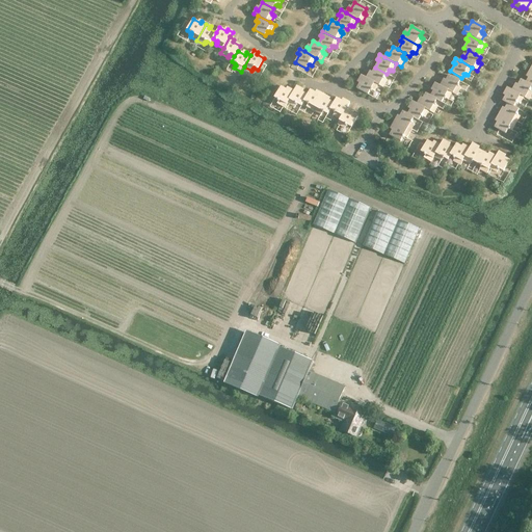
[(369,74),(366,78),(378,84),(383,87),(387,80),(384,79),(386,78),(384,77),(387,74),(375,68),(371,75),(369,74)]
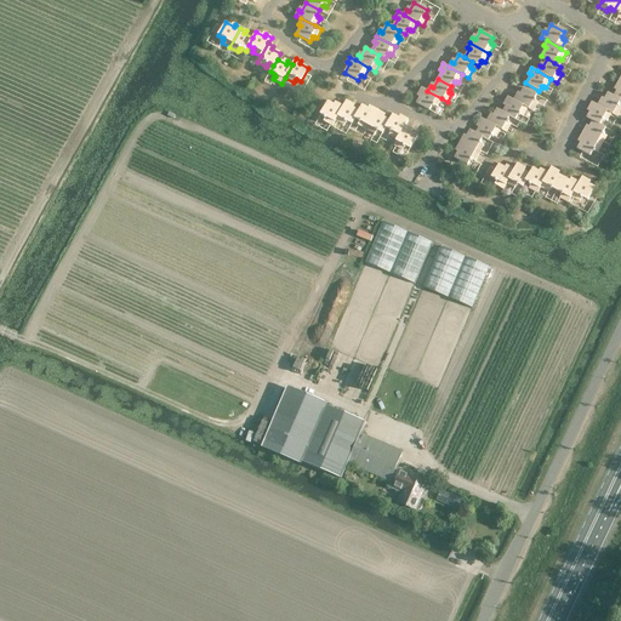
[(442,98),(427,91),(422,87),(419,93),(421,95),(416,103),(429,110),(432,106),(434,107),(434,106),(437,107),(442,98)]
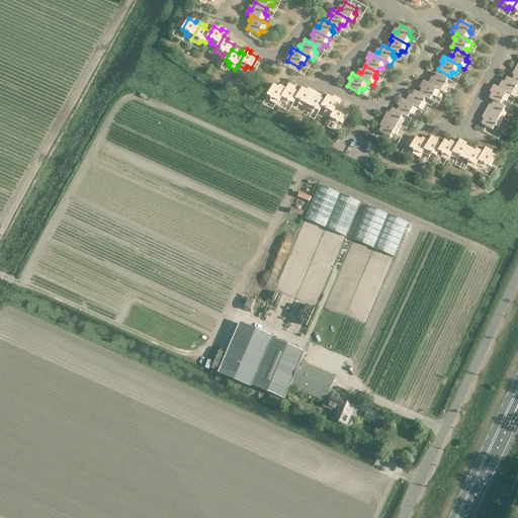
[(431,80),(428,84),(440,90),(444,93),(448,86),(446,85),(447,84),(445,83),(447,79),(437,73),(433,81),(431,80)]
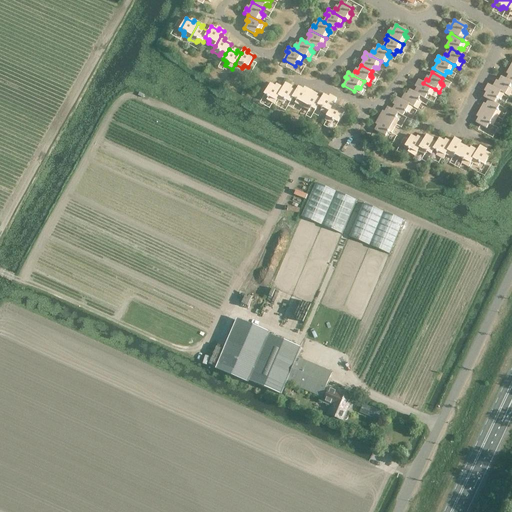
[(495,83),(493,87),(504,94),(509,96),(511,90),(511,89),(511,88),(511,87),(510,87),(511,83),(506,80),(501,77),(497,84),(495,83)]
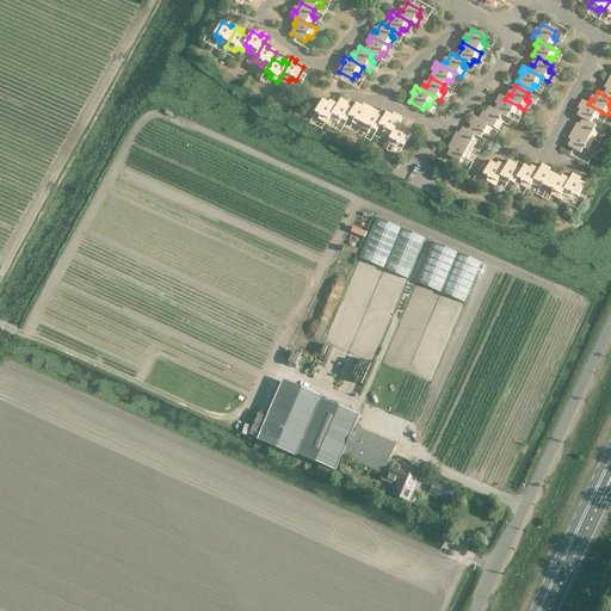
[(499,103),(494,111),(501,115),(507,118),(510,113),(511,115),(512,113),(514,115),(519,106),(505,99),(500,96),(497,100),(499,103)]
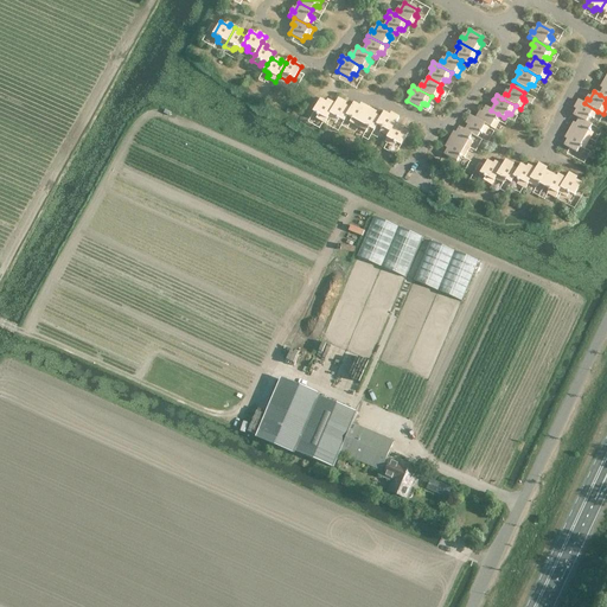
[(344,121),(346,115),(350,108),(343,104),(344,101),(338,98),(336,104),(328,117),(336,122),(337,120),(338,121),(339,119),(344,121)]
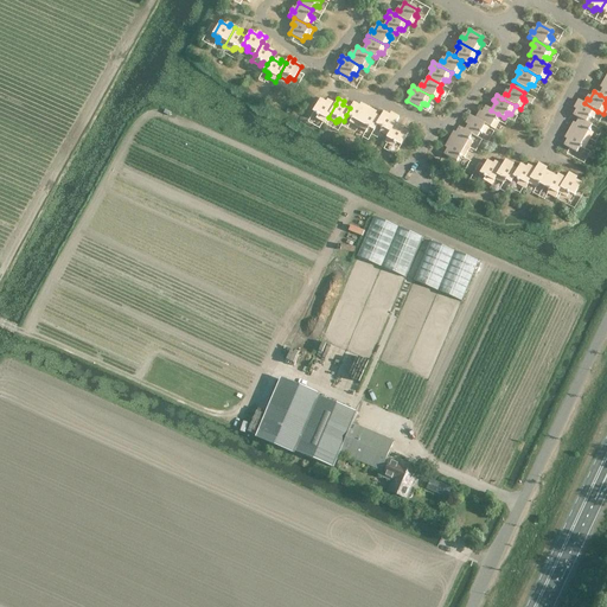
[(325,123),(328,117),(336,104),(330,102),(328,104),(320,100),(313,112),(318,114),(317,116),(318,116),(317,119),(325,123)]
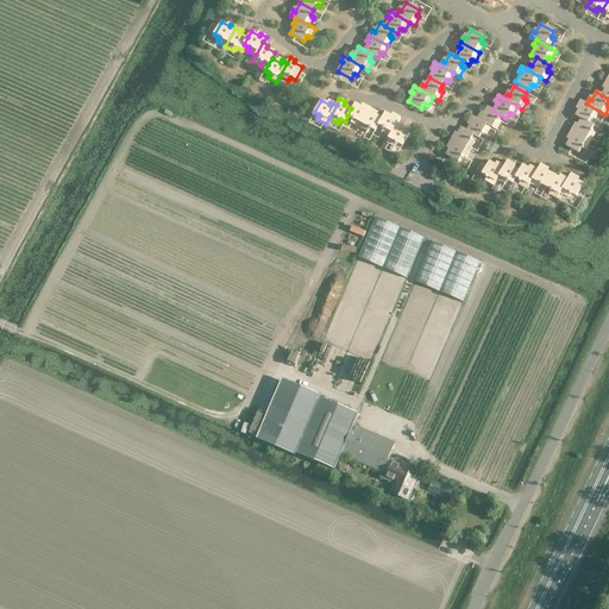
[(576,115),(581,119),(588,123),(590,118),(592,119),(592,118),(595,119),(600,112),(586,104),(581,100),(578,106),(581,107),(576,115)]
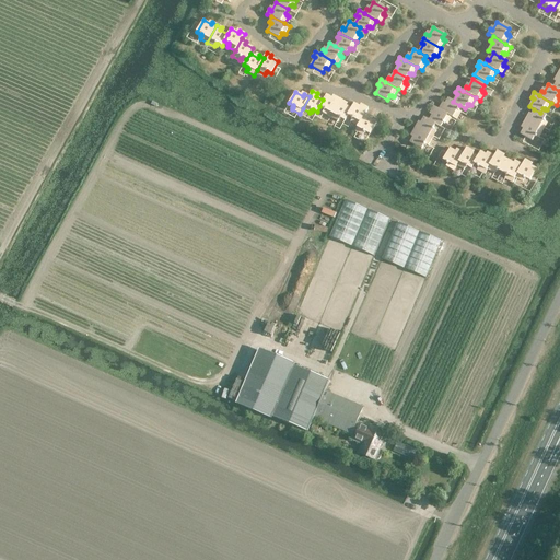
[(323,113),(330,117),(340,100),(336,97),(334,100),(326,95),(323,100),(319,106),(324,108),(323,111),(324,111),(323,113)]
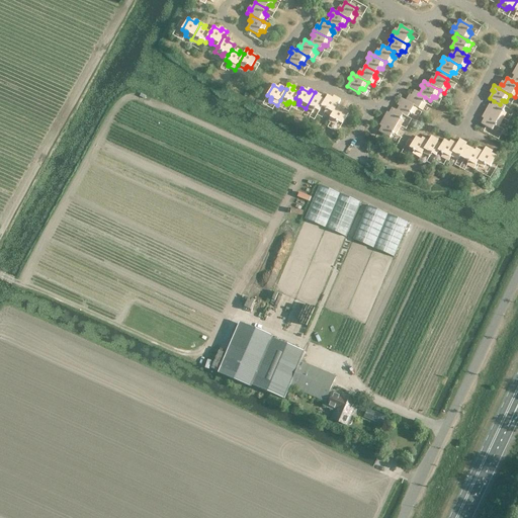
[(409,97),(406,101),(417,108),(422,110),(426,103),(424,102),(425,101),(423,101),(425,97),(419,94),(415,91),(411,98),(409,97)]
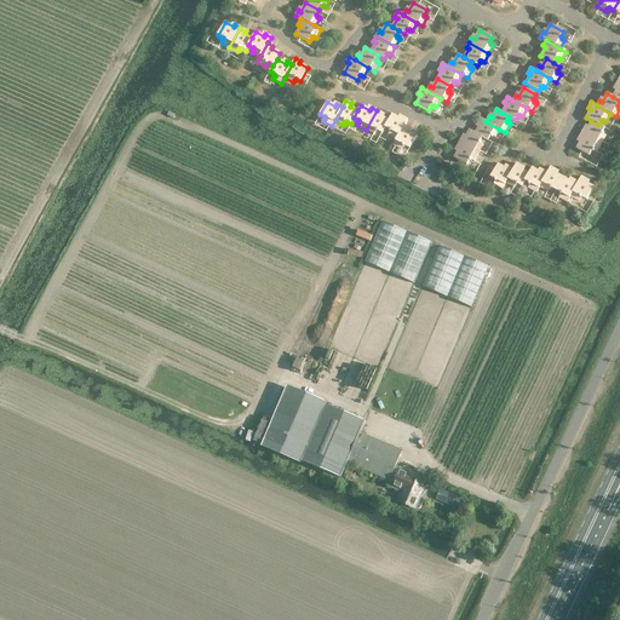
[(382,133),(385,127),(389,120),(380,115),(382,113),(377,110),(366,130),(374,135),(375,132),(377,132),(377,131),(382,133)]
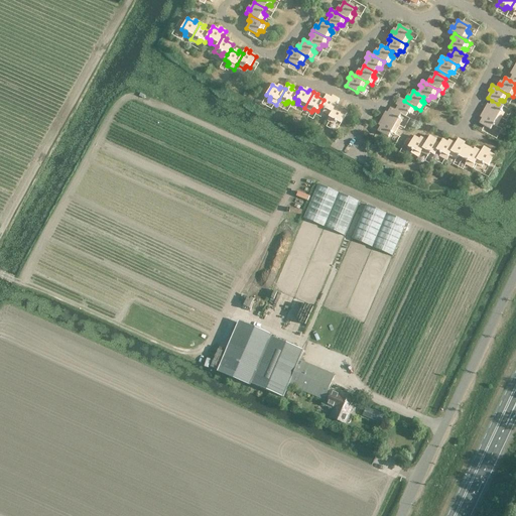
[(323,112),(330,116),(337,105),(339,100),(335,97),(334,100),(327,95),(324,100),(320,106),(324,108),(324,109),(325,110),(323,112)]
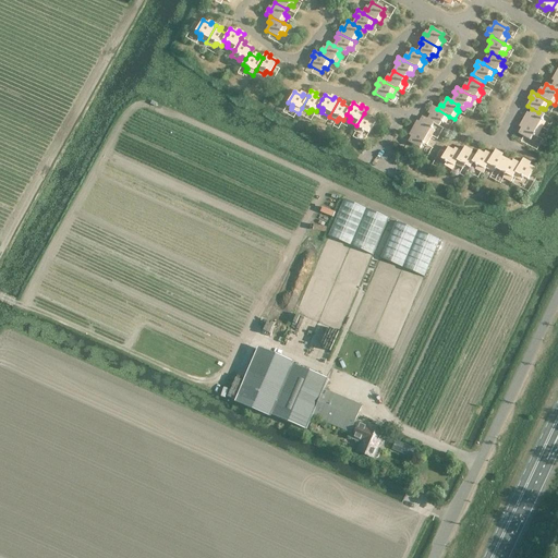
[(432,112),(427,120),(434,123),(439,126),(441,122),(443,123),(444,122),(446,123),(449,117),(437,109),(432,106),(429,111),(432,112)]
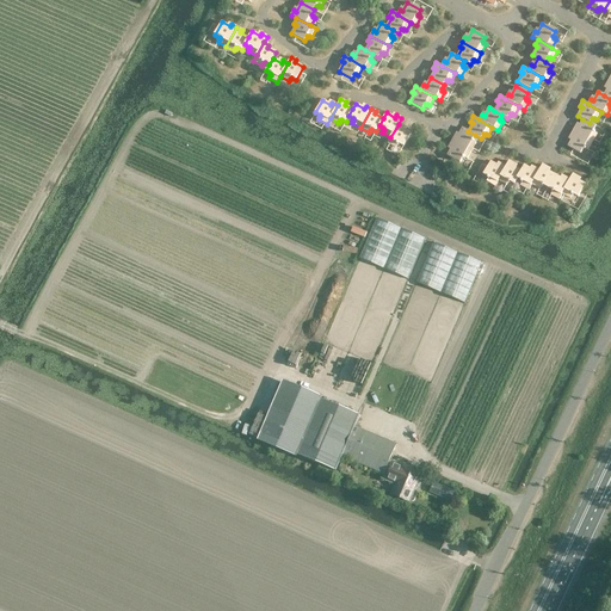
[(575,127),(573,131),(592,142),(597,134),(594,133),(594,131),(593,130),(596,127),(590,123),(582,119),(579,128),(575,127)]
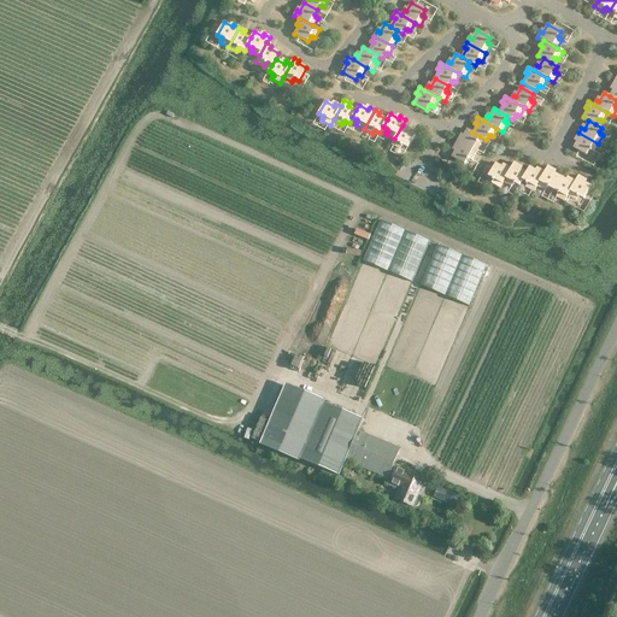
[(403,125),(394,139),(392,145),(399,148),(401,146),(403,147),(403,145),(407,148),(415,135),(406,130),(407,128),(403,125)]
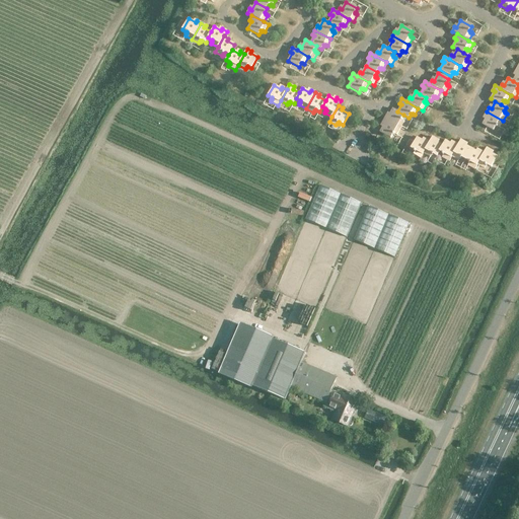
[(386,115),(384,120),(400,129),(404,122),(402,121),(402,120),(401,119),(403,115),(397,112),(392,108),(388,117),(386,115)]
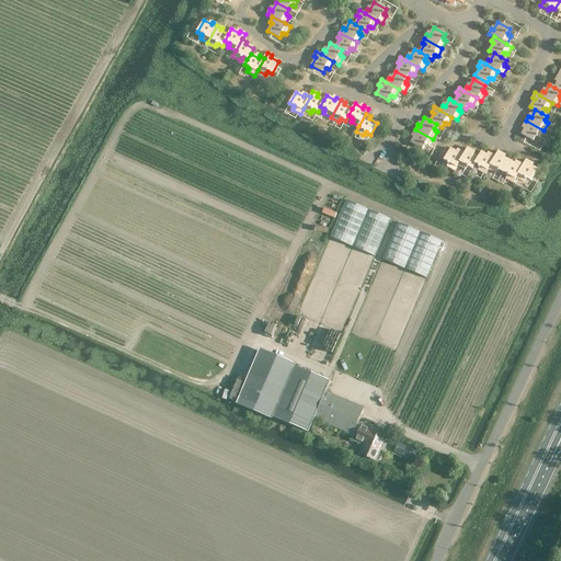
[(544,130),(526,121),(524,125),(526,126),(522,135),(533,140),(536,137),(537,137),(537,136),(539,138),(544,130)]
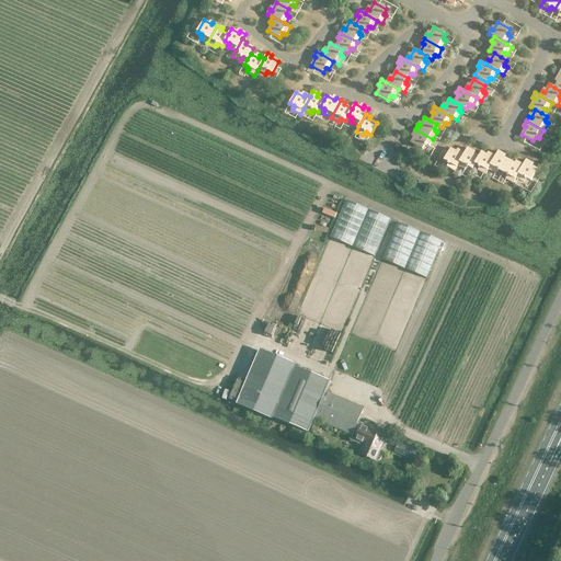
[(433,139),(415,129),(413,134),(415,135),(411,142),(422,149),(424,145),(426,146),(426,145),(428,146),(433,139)]
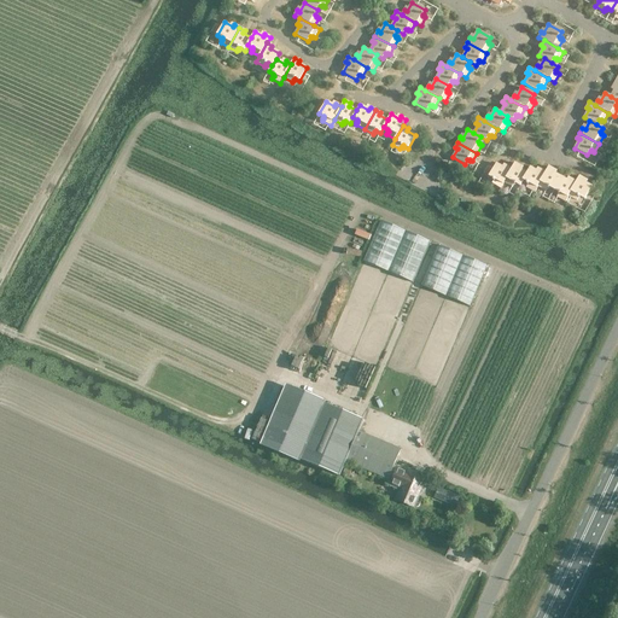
[(520,186),(523,181),(526,174),(518,169),(520,167),(514,163),(512,169),(505,182),(512,187),(513,185),(514,186),(516,184),(520,186)]
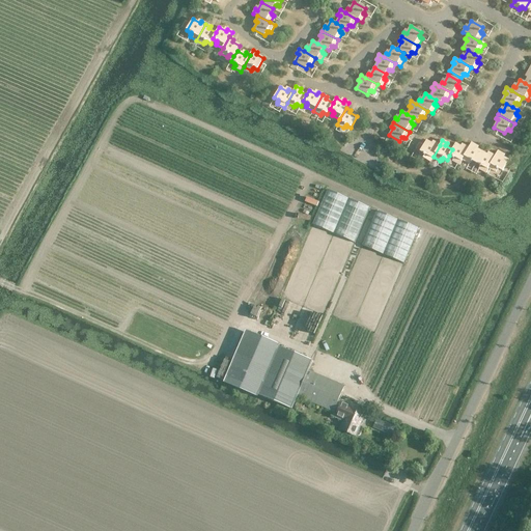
[(430,162),(434,157),(440,145),(436,143),(434,145),(426,141),(420,151),(424,154),(423,156),(424,156),(423,158),(430,162)]
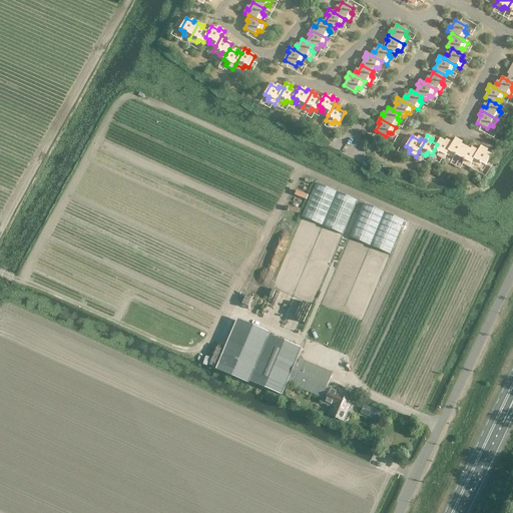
[(456,155),(460,158),(466,147),(459,143),(460,141),(455,138),(453,143),(447,155),(453,158),(454,156),(455,157),(456,155)]
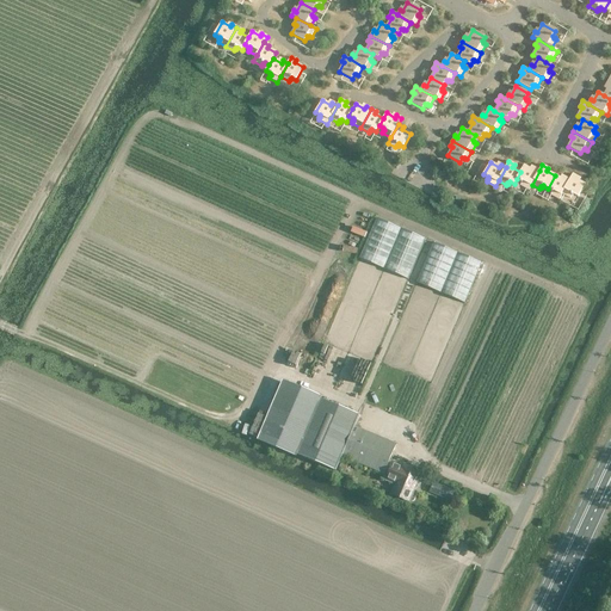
[(529,190),(532,185),(539,171),(535,168),(532,171),(524,166),(520,172),(517,179),(522,181),(520,183),(522,183),(520,185),(529,190)]
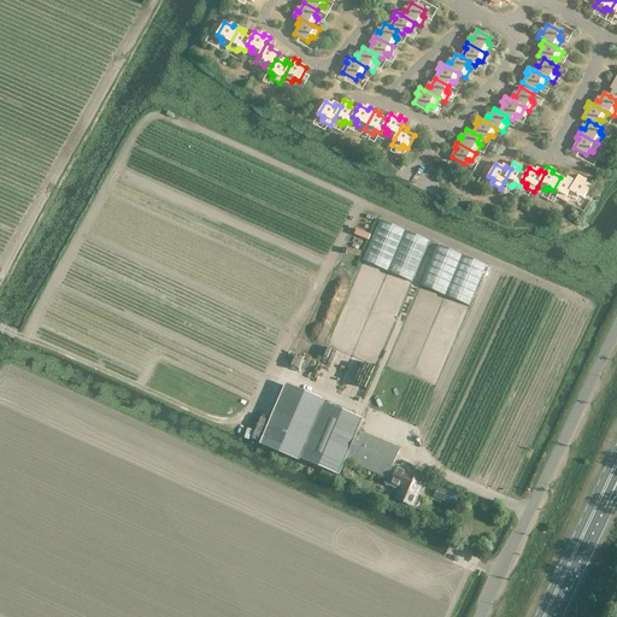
[(579,176),(575,182),(568,197),(576,200),(577,198),(579,199),(579,197),(583,200),(591,187),(582,182),(583,180),(579,176)]
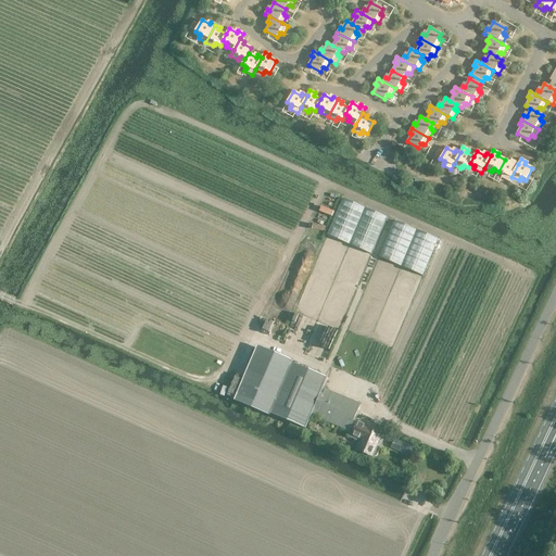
[(505,160),(498,172),(502,174),(502,175),(503,175),(501,177),(508,181),(512,177),(518,164),(514,161),(513,164),(505,160)]
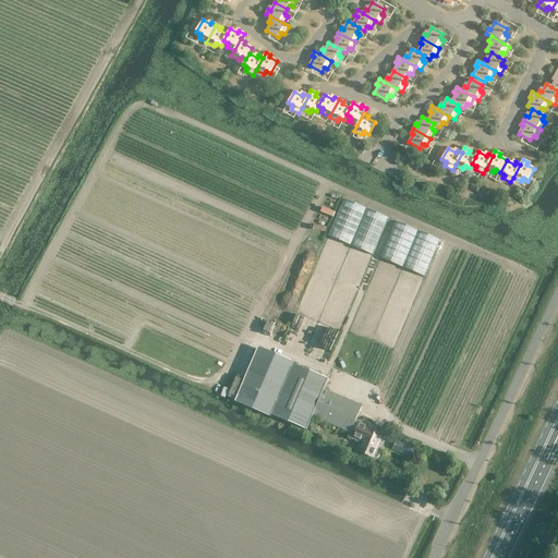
[(342,198),(329,235),(374,252),(388,215),(342,198)]
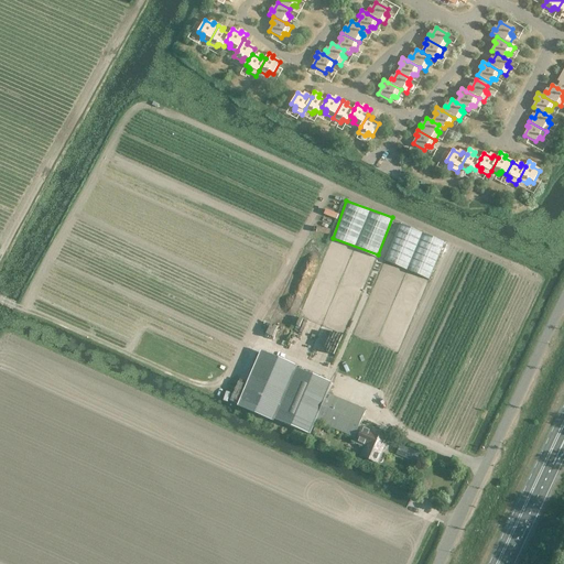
[(384,261),(430,278),(444,240),(399,223),(384,261)]
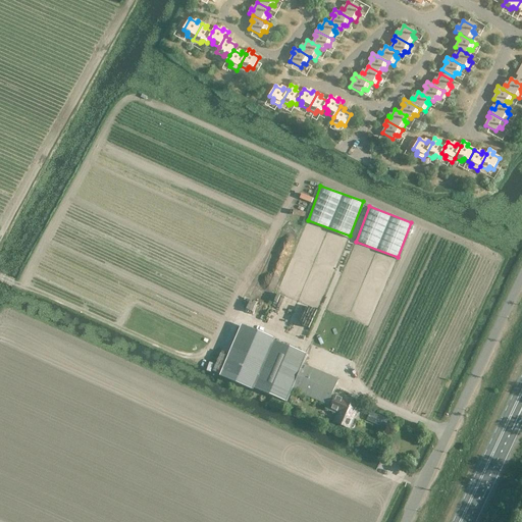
[(264,317),(268,303),(257,300),(253,314),(264,317)]
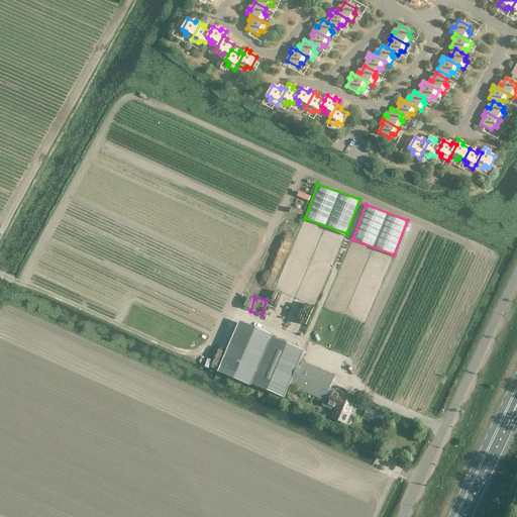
[(322,405),(329,408),(333,410),(330,418),(346,425),(346,424),(348,425),(350,424),(352,419),(351,418),(349,417),(356,400),(329,389),(335,376),(300,360),(304,351),(238,323),(218,370),(284,398),(290,386),(323,401),(322,405)]
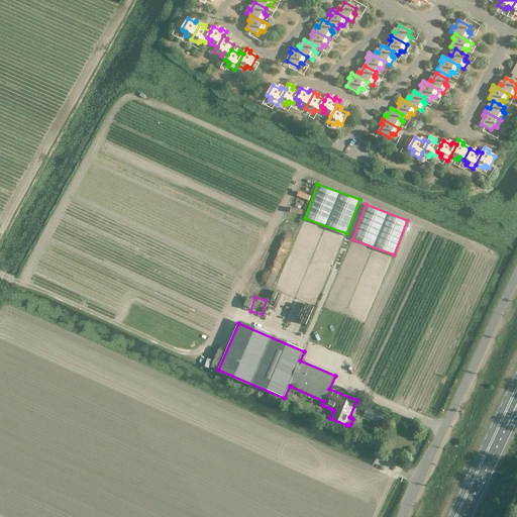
[(366,408),(363,416),(382,424),(386,416),(366,408)]
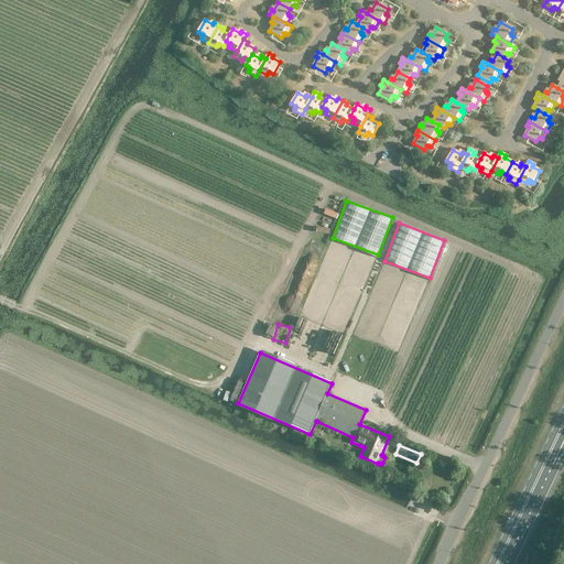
All buildings are outlined.
